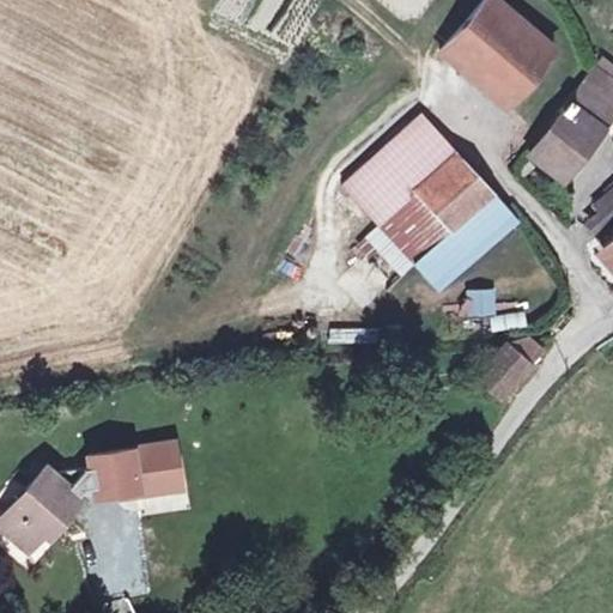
[(497,0),(481,0),(439,50),(503,104),(552,47),(497,0)]
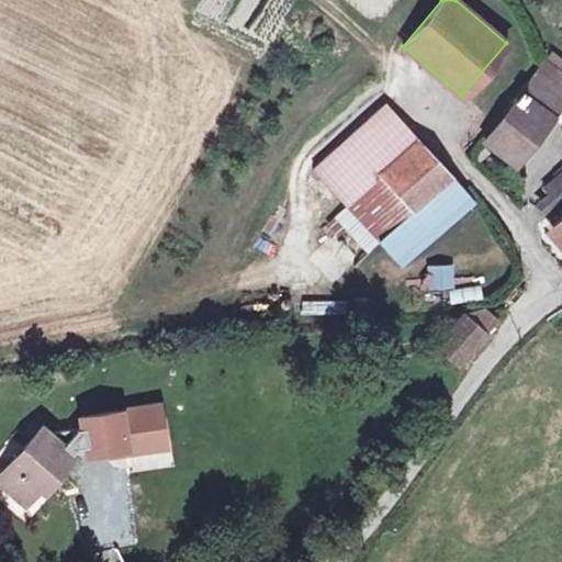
[(561,60),(552,54),(546,63),(561,75),(561,60)]
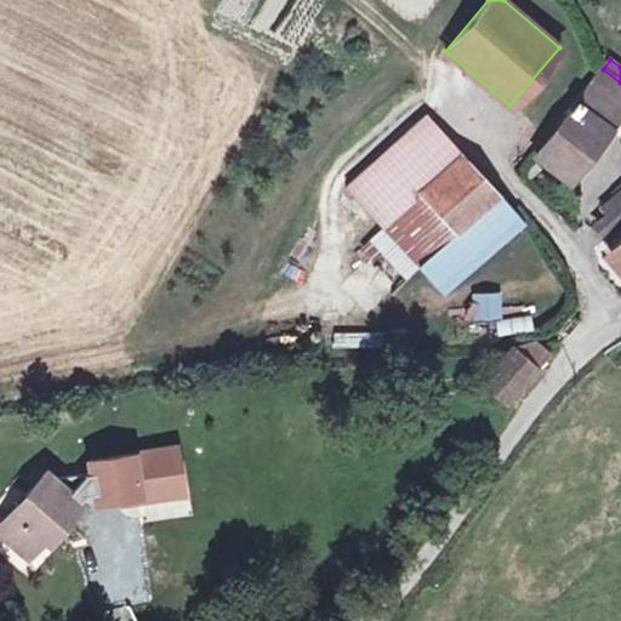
[(560,129),(540,155),(569,178),(607,129),(604,126),(620,104),(620,83),(603,69),(602,68),(556,126),(560,129)]
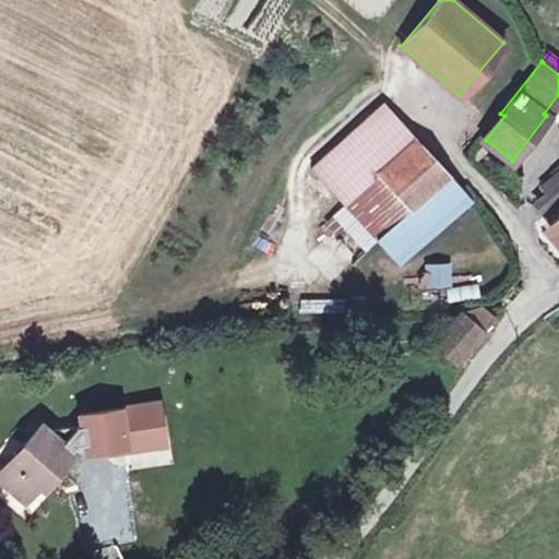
[(385,103),(313,168),(346,204),(336,214),(368,249),(380,238),(448,178),(451,175),(385,103)]
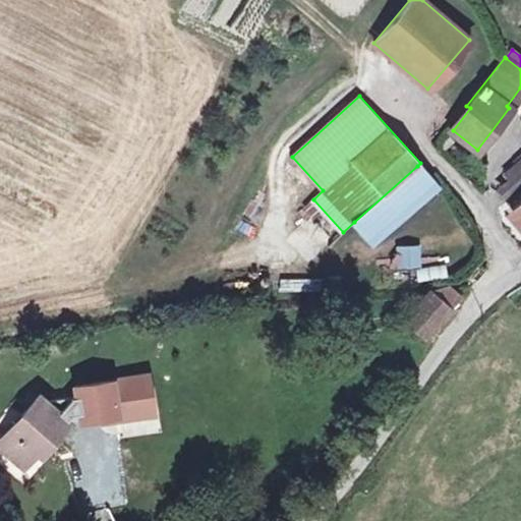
[(510,183),(499,192),(508,201),(520,188),(520,163),(506,177),(510,183)]
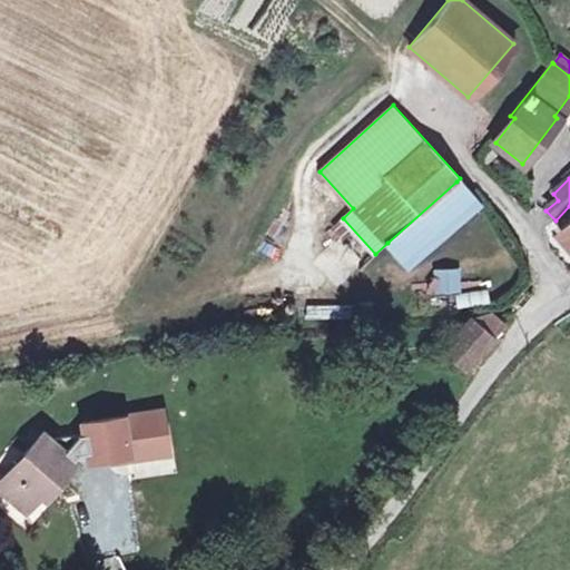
[(457,182),(387,243),(409,265),(478,205),(457,182)]
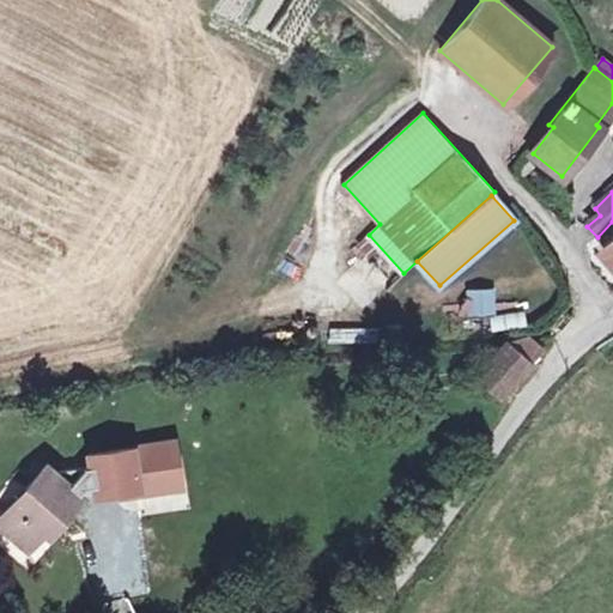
[(612,232),(601,244),(612,259),(612,232)]
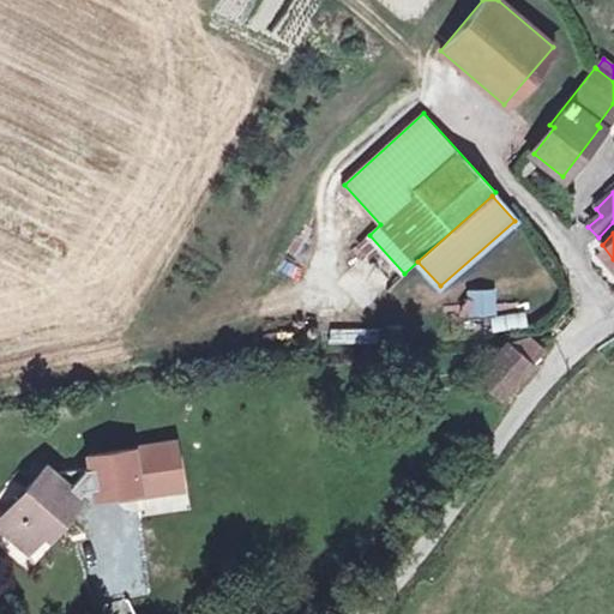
[(613,259),(602,245),(595,251),(613,272),(613,259)]
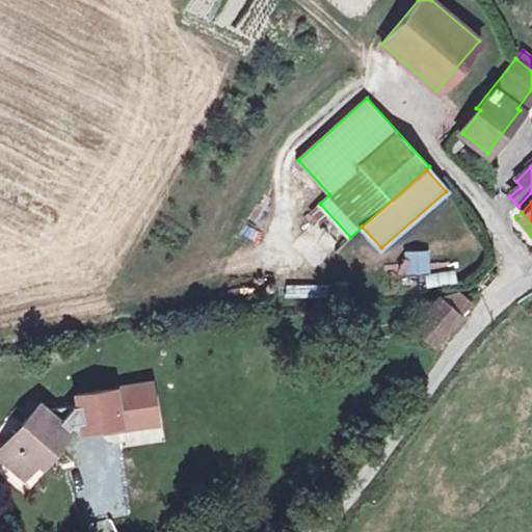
[(429,272),(429,249),(403,250),(403,272),(429,272)]
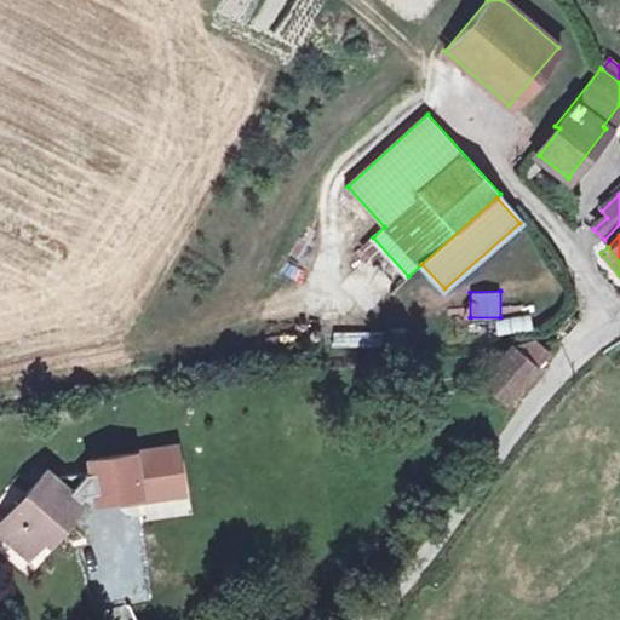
[(528,315),(495,319),(497,331),(530,327),(528,315)]
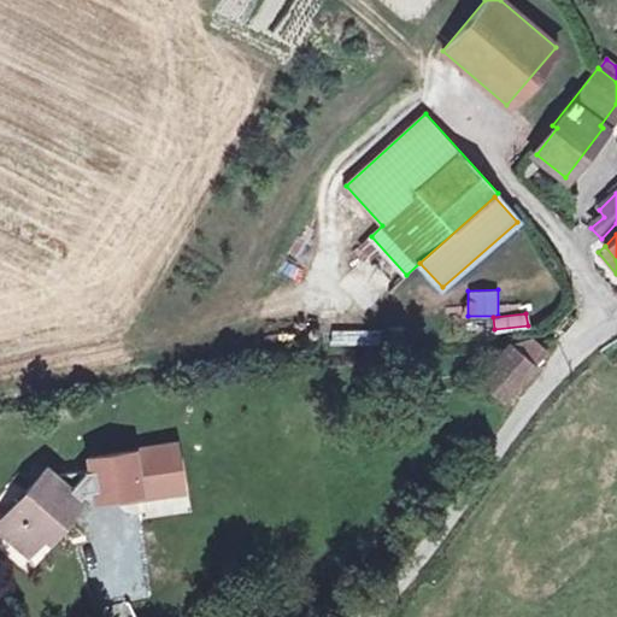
[(330,329),(330,344),(376,344),(376,329),(330,329)]
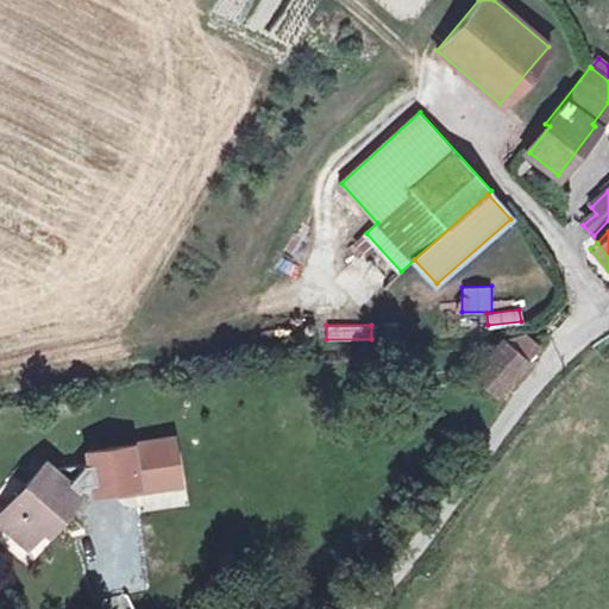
[(515,327),(503,340),(526,359),(537,346),(515,327)]
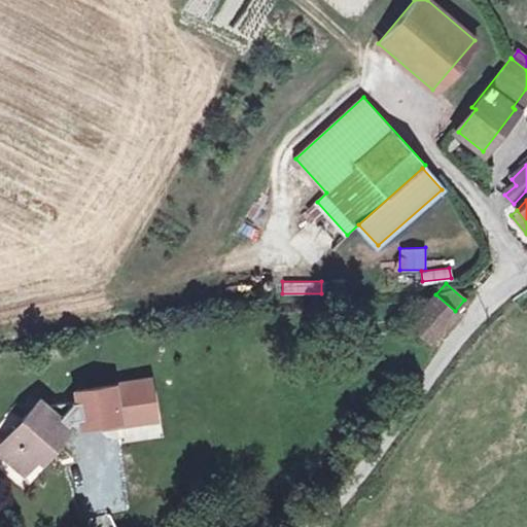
[(435,294),(410,325),(429,342),(455,311),(435,294)]
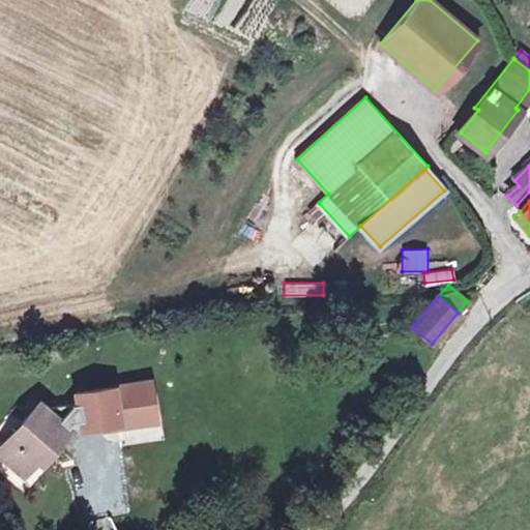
[(53,407),(50,411),(67,427),(74,420),(81,418),(83,425),(118,418),(119,423),(147,418),(143,400),(153,396),(148,377),(76,391),(79,402),(53,407)]
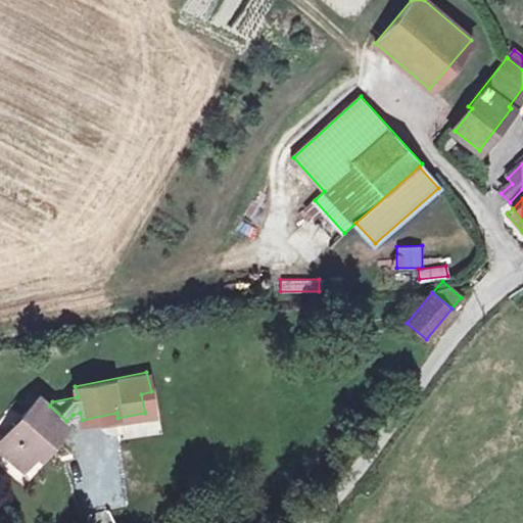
[(141,394),(145,413),(154,410),(151,391),(141,394)]
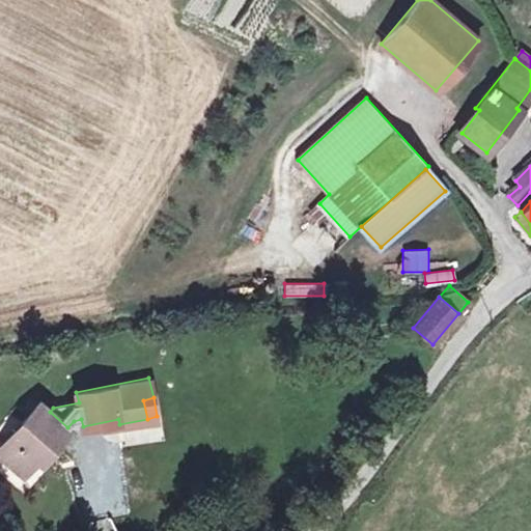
[(39,403),(0,449),(0,455),(24,477),(50,447),(54,451),(72,430),(68,428),(67,427),(50,412),(43,406),(39,403)]
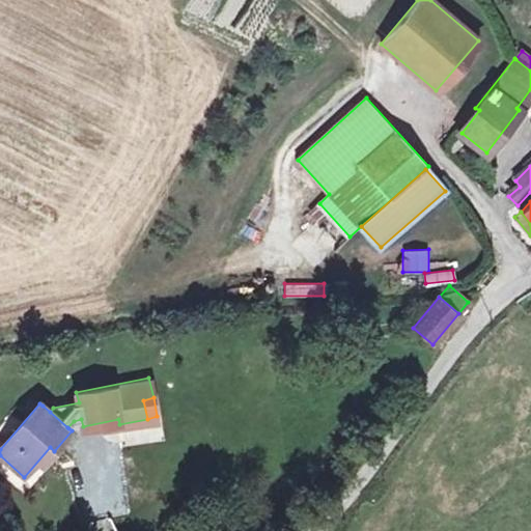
All buildings are outlined.
